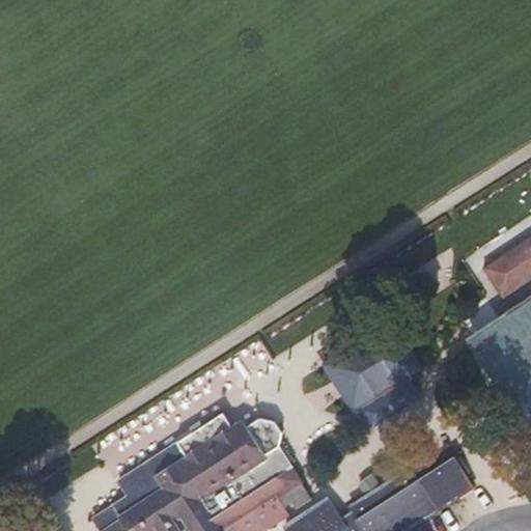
[(493,282),(502,298),(530,278),(530,238),(483,269),(493,282)]
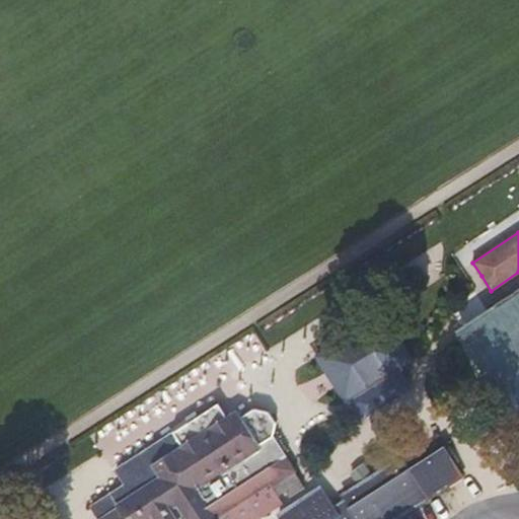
[(518,302),(467,337),(494,377),(489,381),(505,406),(511,402),(518,415),(518,302)]
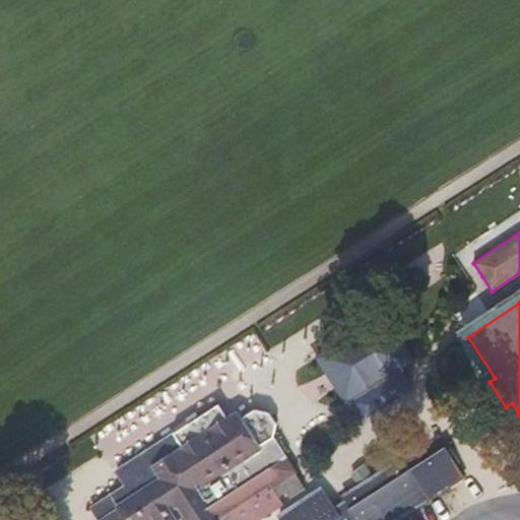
[(256,519),(281,504),(271,485),(279,481),(289,498),(304,489),(272,439),(278,421),(270,408),(253,408),(240,416),(238,414),(183,449),(155,468),(161,480),(121,508),(122,511),(109,519),(184,519),(187,519),(256,519)]
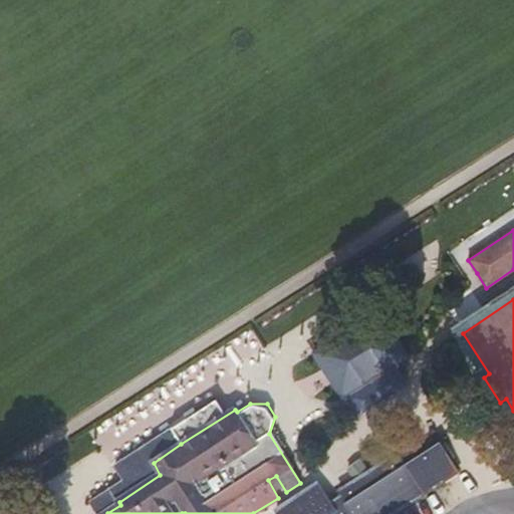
[(276,508),(279,513),(389,513),(422,493),(405,464),(423,452),(405,425),(384,439),(393,453),(335,489),(339,496),(327,503),(314,483),(276,508)]
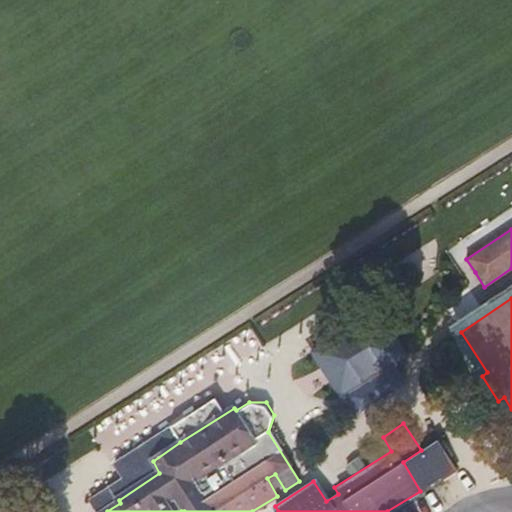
[(420,491),(454,467),(438,440),(421,450),(403,462),(420,491)]
